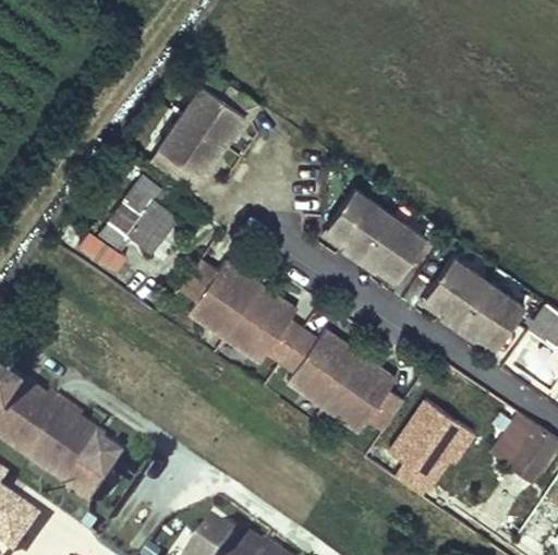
[(211,71),(202,84),(207,87),(216,74),(211,71)]
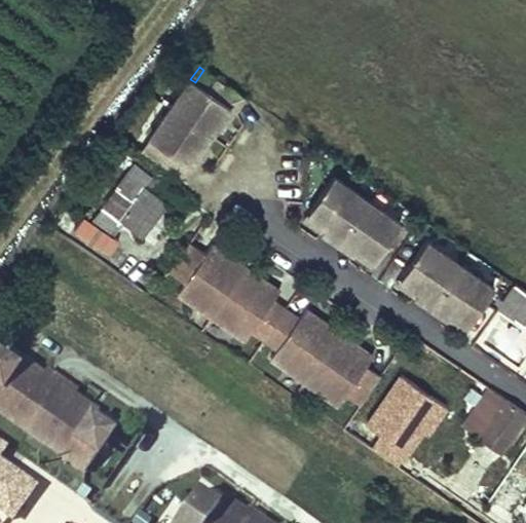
[(245,99),(203,70),(195,82),(190,79),(149,139),(154,142),(145,153),(145,154),(185,183),(194,169),(189,165),(202,146),(216,127),(229,108),(234,112),(245,99)]
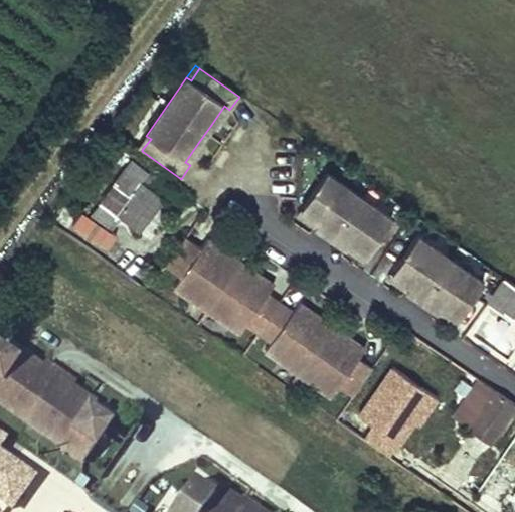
[(224,106),(211,125),(216,128),(229,110),(224,106)]
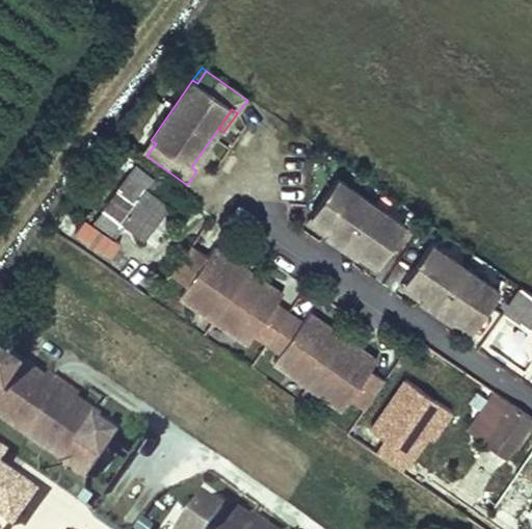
[(151,140),(141,153),(147,156),(147,155),(156,143),(151,140)]
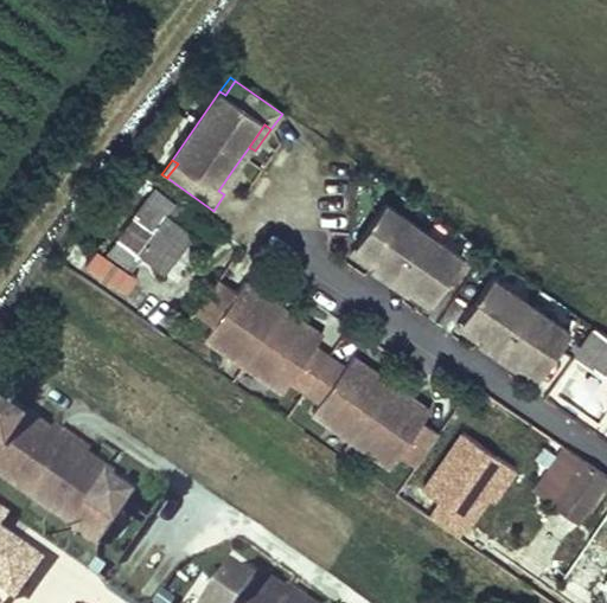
[(240,173),(234,168),(218,191),(224,194),(240,173)]
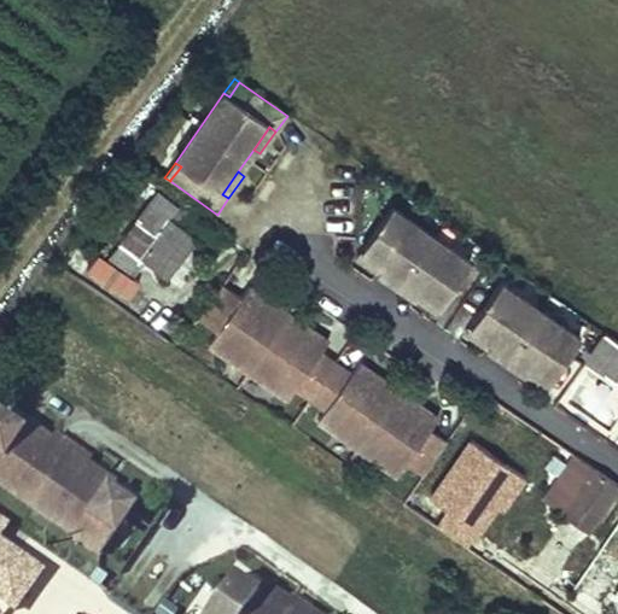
[(204,227),(158,196),(108,262),(129,278),(143,259),(167,278),(204,227)]
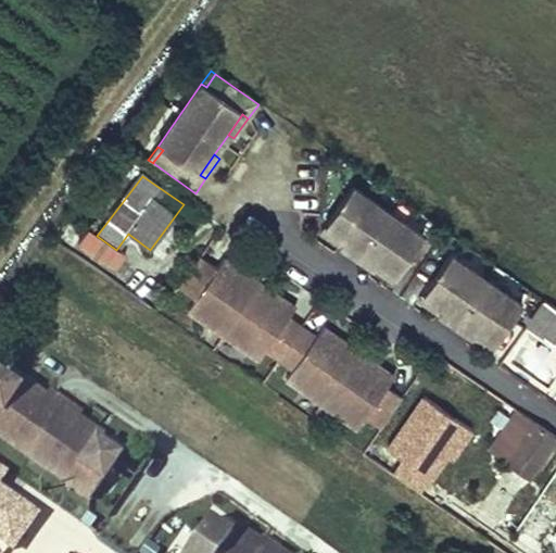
[(424,238),(352,188),(325,227),(345,241),(341,247),(374,269),(377,263),(396,277),(424,238)]
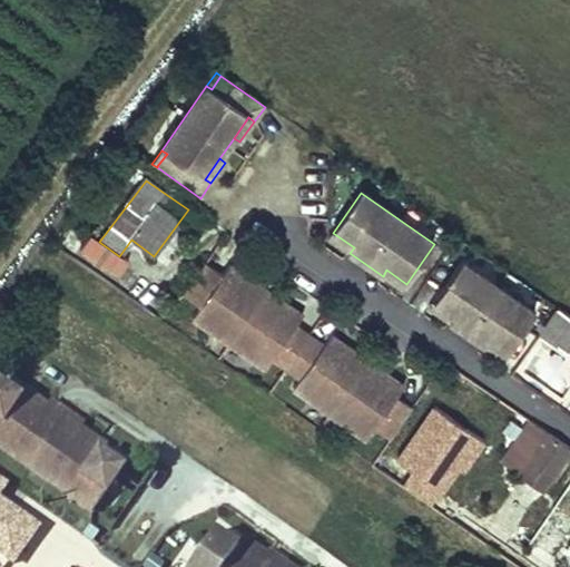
[(354,247),(333,233),(330,238),(350,253),(354,247)]
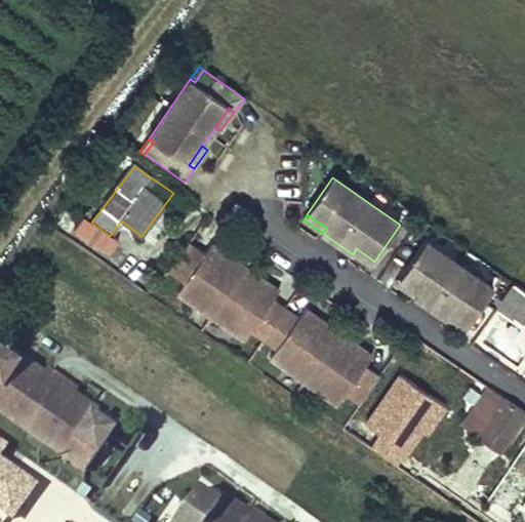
[(74,232),(110,256),(119,243),(84,218),(74,232)]
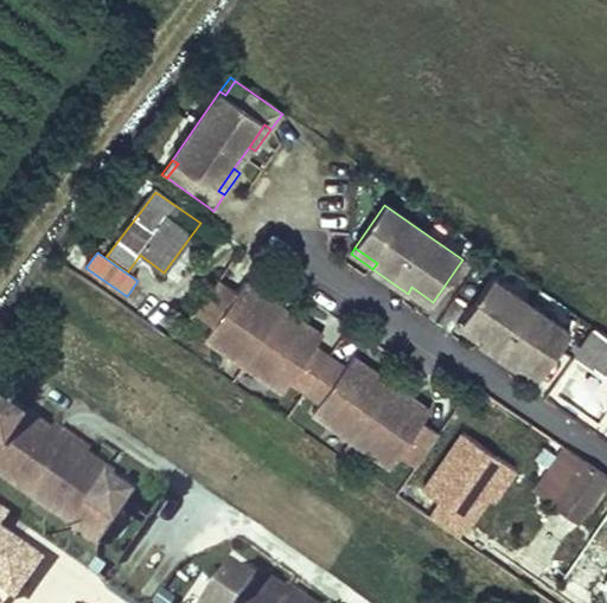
[(569,334),(491,280),(462,322),(484,337),(479,344),(513,367),(518,361),(540,376),(569,334)]
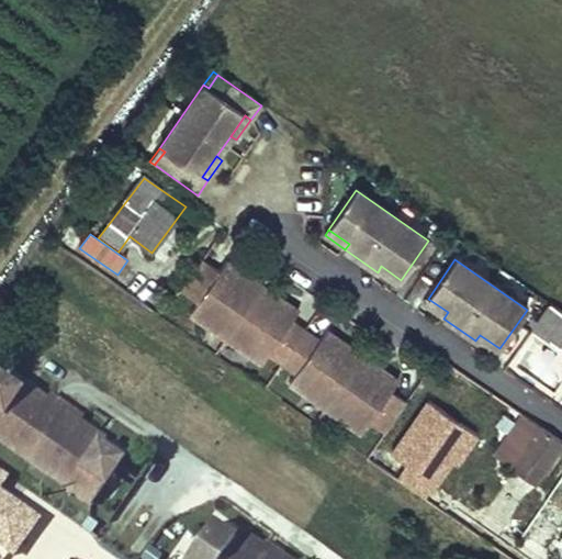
[(218,274),(202,261),(180,293),(198,304),(190,315),(262,366),(269,355),(296,373),(289,384),(361,435),(369,424),(384,434),(406,403),(391,392),(397,382),(380,370),(378,375),(359,361),(340,348),(343,344),(325,332),(318,343),(305,333),(291,323),(298,313),(280,301),(278,305),(259,292),(240,280),(244,276),(226,264),(218,274)]
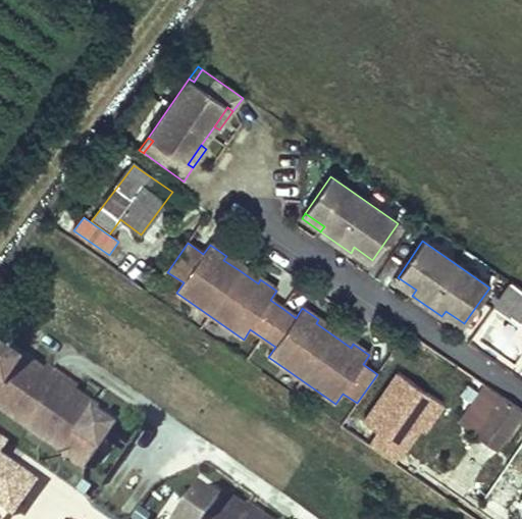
[(372,260),(354,247),(351,253),(369,265),(372,260)]
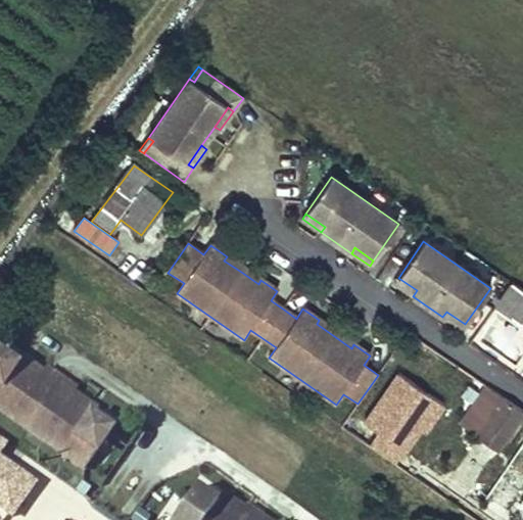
[(244,269),(227,256),(224,261),(241,272),(258,284),(260,280),(244,269)]
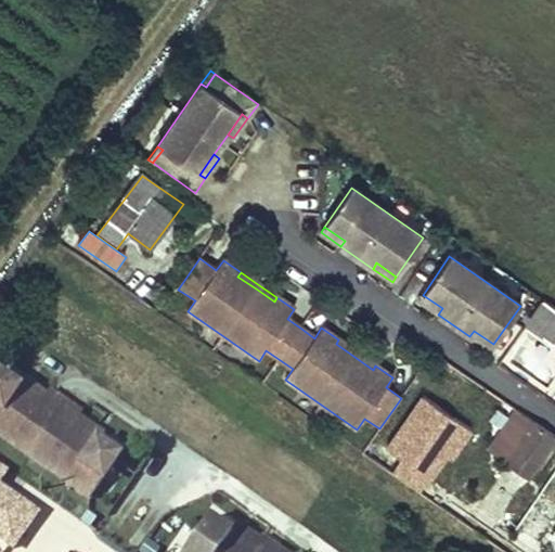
[(423,295),(418,300),(438,315),(442,308),(423,295)]
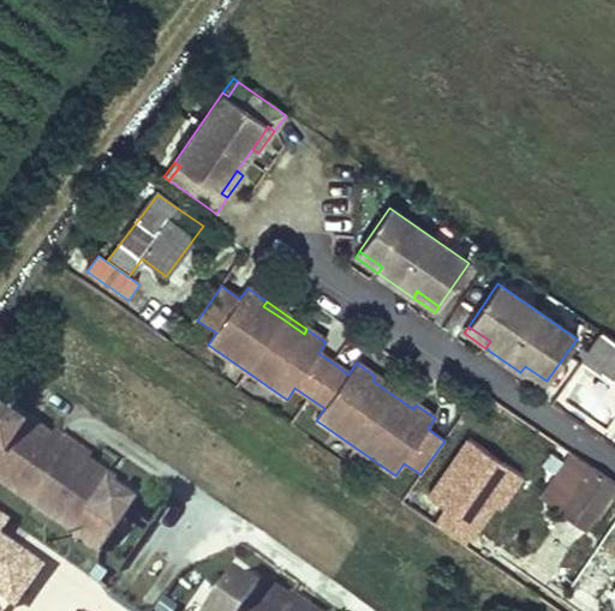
[(614,383),(614,342),(602,334),(580,364),(589,369),(596,375),(614,385),(614,383)]
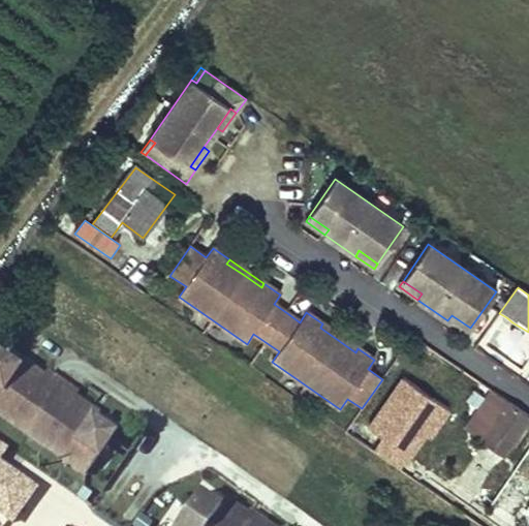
[(452,315),(447,320),(467,334),(470,328),(452,315)]
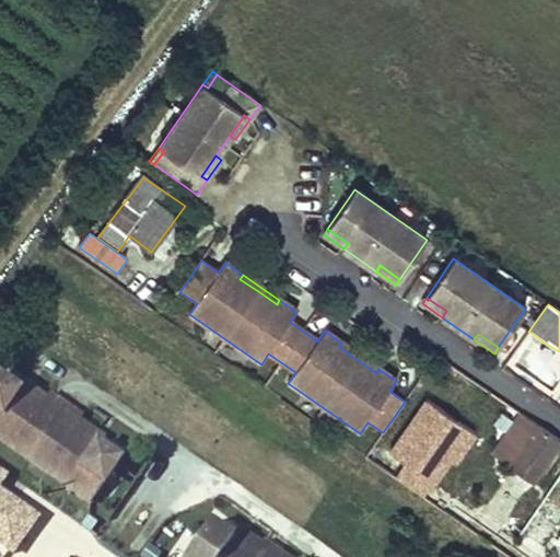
[(543,341),(536,336),(533,341),(540,346),(543,341)]
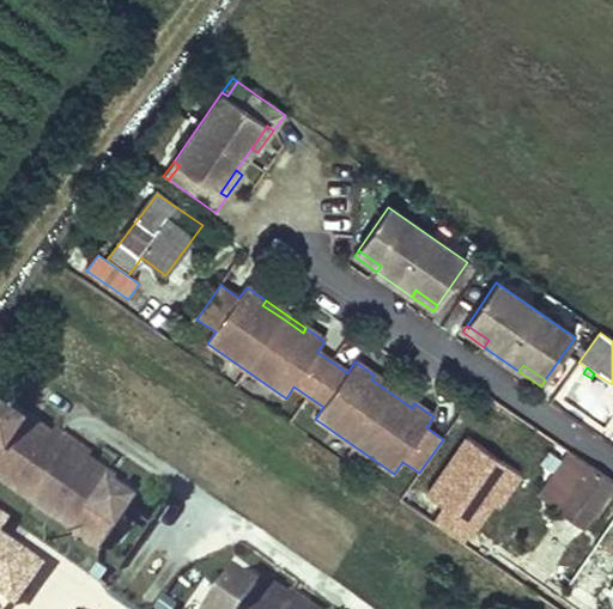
[(394,389),(374,375),(371,379),(392,394),(412,408),(414,403),(394,389)]
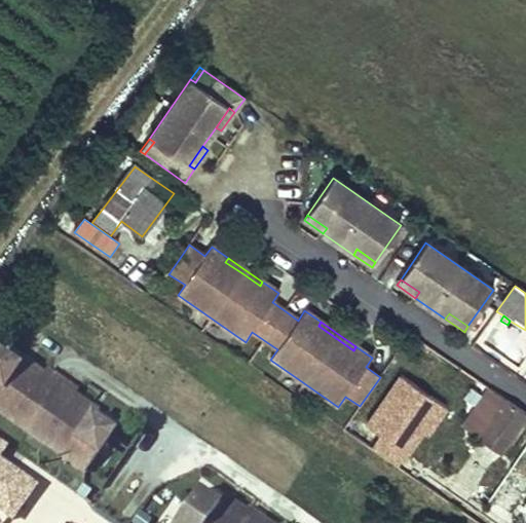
[(16,369),(0,357),(0,417),(85,477),(114,436),(94,421),(71,406),(75,399),(78,395),(63,384),(47,374),(44,377),(39,384),(16,369)]
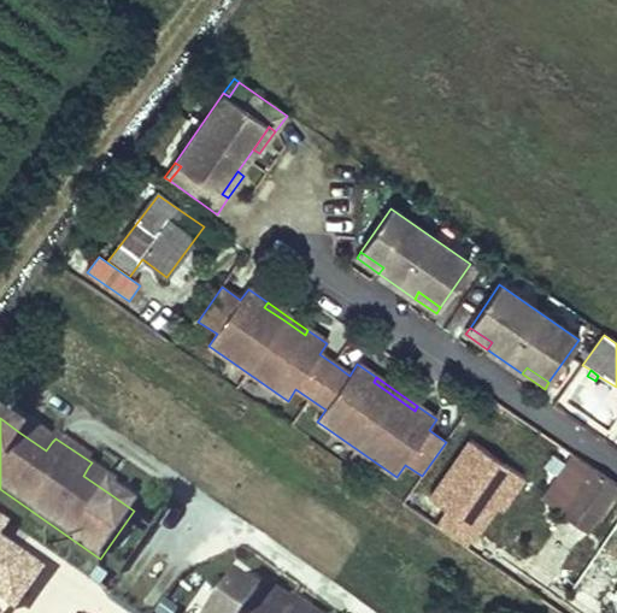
[(46,451),(52,442),(24,424),(19,432),(46,451)]
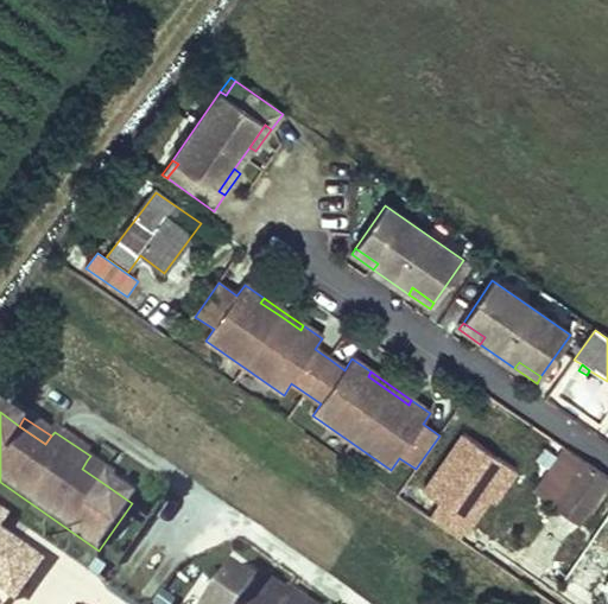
[(557,457),(544,450),(537,462),(549,470),(557,457)]
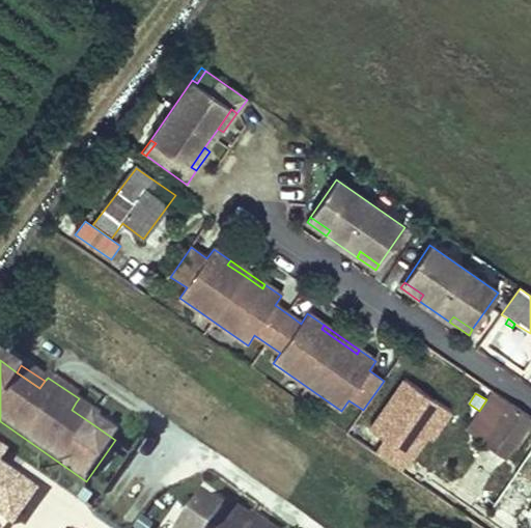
[(505,455),(530,418),(494,393),(474,422),(492,435),(485,442),(505,455)]
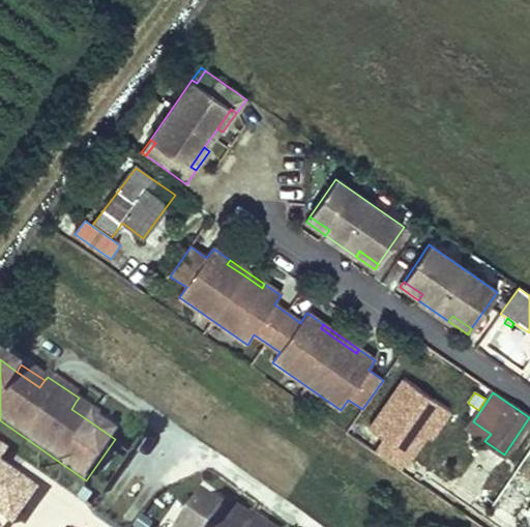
[(99,418),(76,402),(71,409),(94,425),(99,418)]
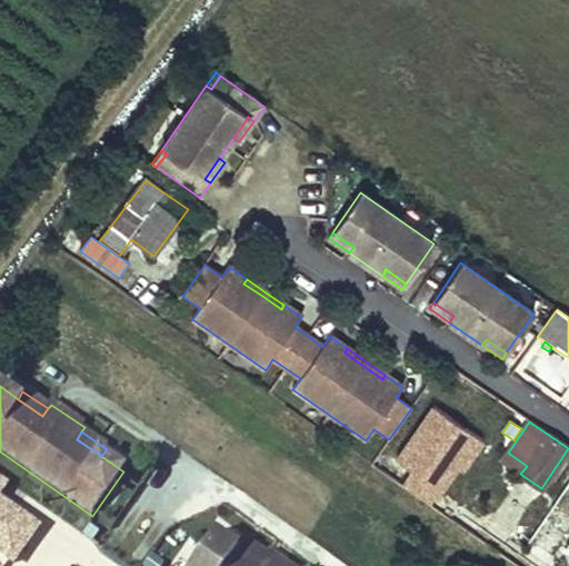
[(508,453),(502,462),(520,474),(527,466),(508,453)]
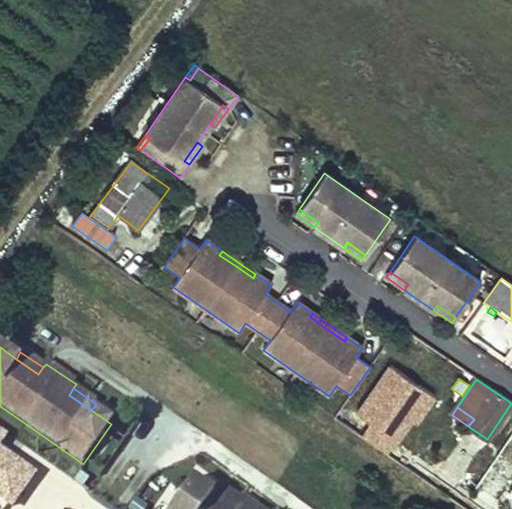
[(405,450),(398,460),(405,465),(412,455),(405,450)]
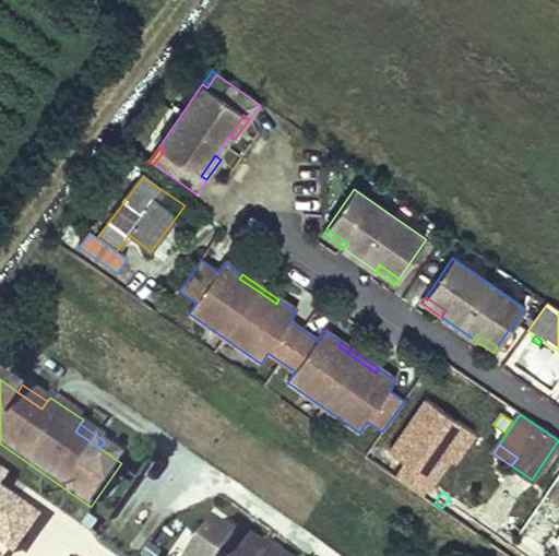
[(277,555),(264,546),(263,545),(261,547),(257,555),(253,555),(233,541),(210,525),(188,555),(277,555)]
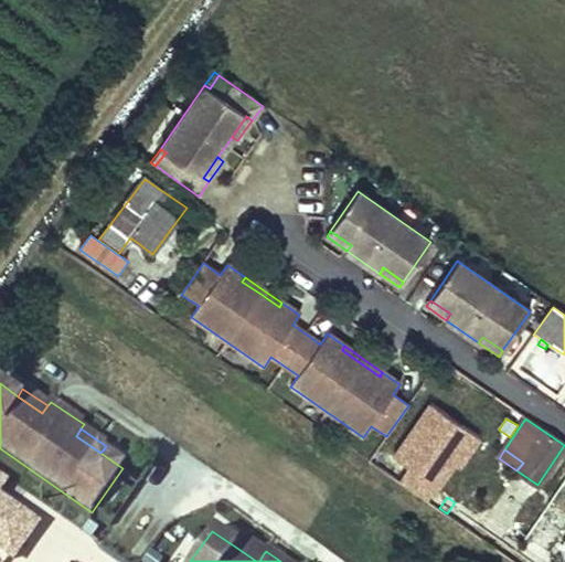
[(242,538),(235,547),(256,561),(259,561),(264,553),(242,538)]
